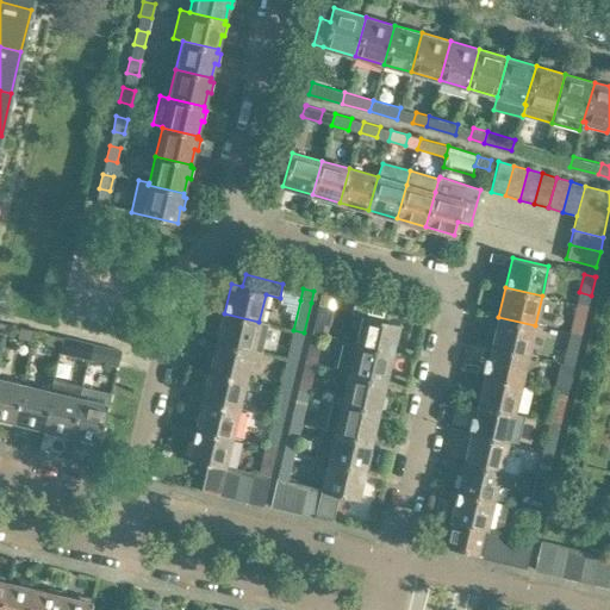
[(355,300),(352,313),(362,316),(355,344),(392,353),(398,323),(387,321),(390,309),(355,300)]
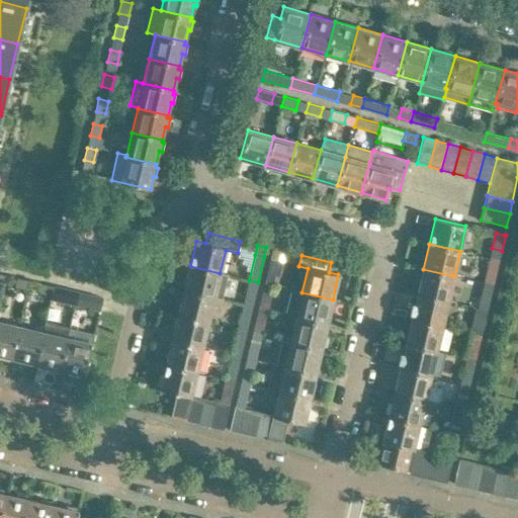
[(277,285),(283,262),(283,261),(270,257),(264,283),(274,286),(274,285),(277,285)]
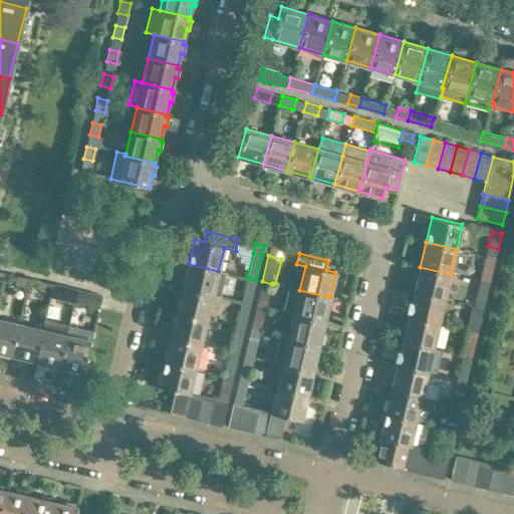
[(486,256),(483,271),(492,273),(496,259),(486,256)]
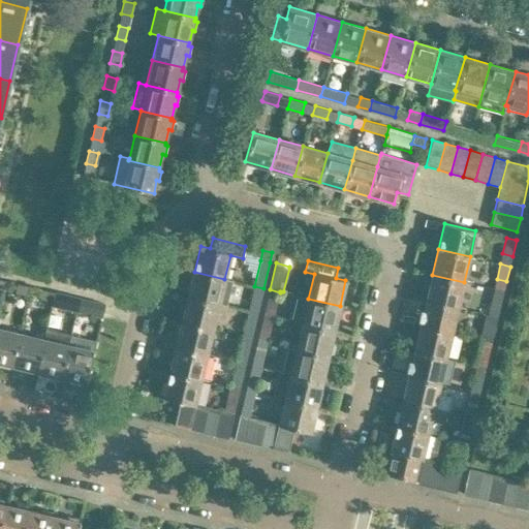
[(194,272),(188,297),(218,304),(226,306),(232,281),(224,279),(194,272)]
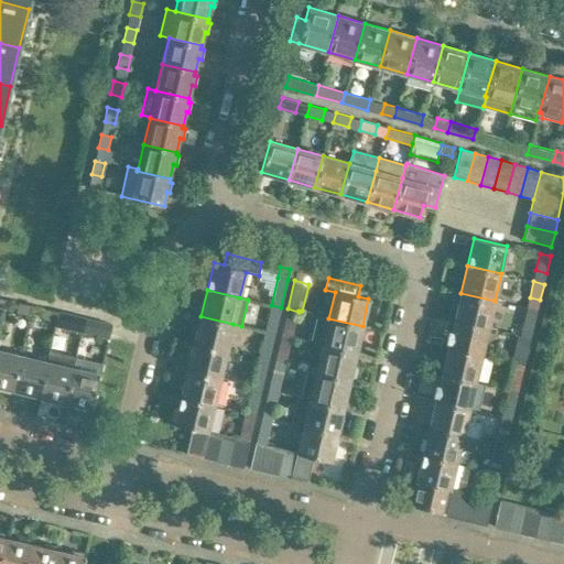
[(488,327),(495,301),(461,293),(455,320),(488,327)]
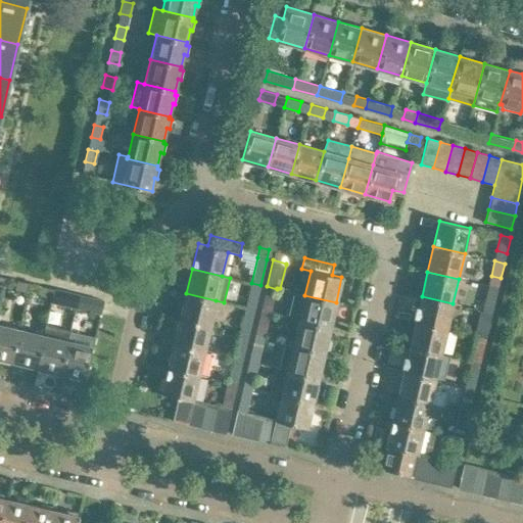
[(83,278),(81,287),(103,293),(105,284),(83,278)]
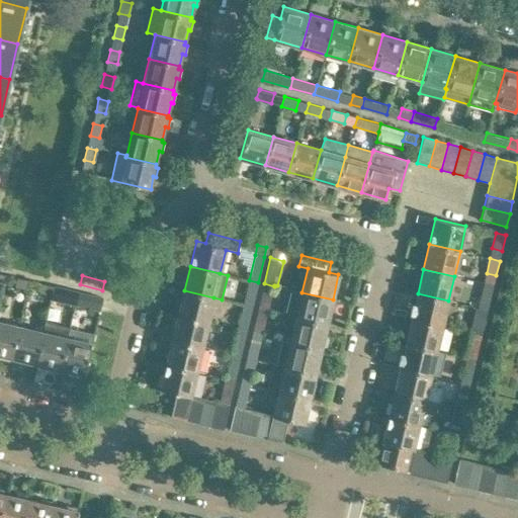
[(27,289),(30,281),(30,280),(17,277),(15,286),(27,289)]
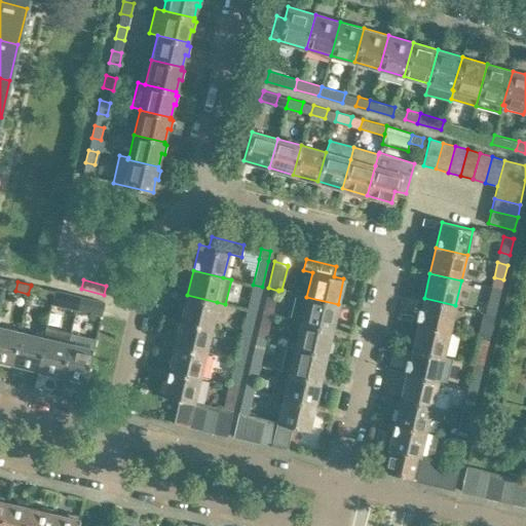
[(256,311),(262,287),(253,285),(247,309),(256,311)]
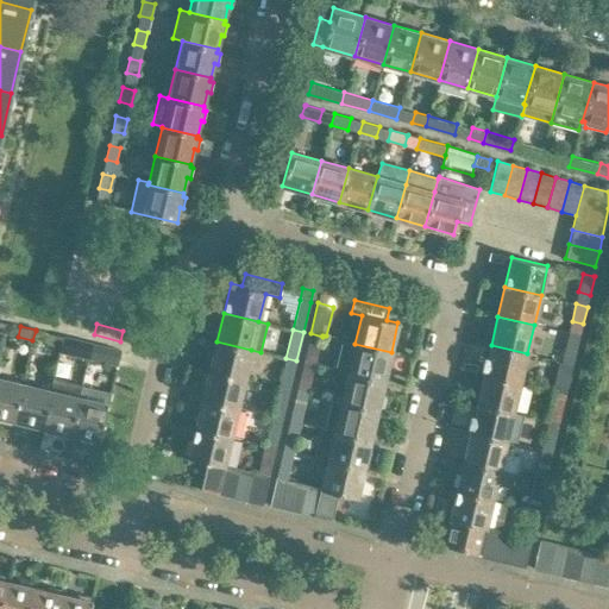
[(61,347),(63,337),(49,333),(45,344),(61,347)]
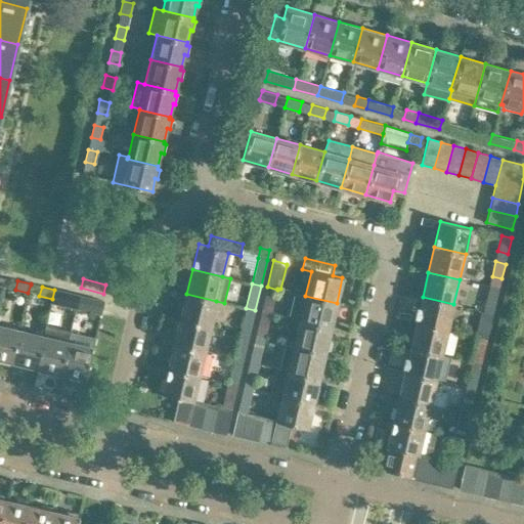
[(271,314),(277,290),(267,287),(261,311),(271,314)]
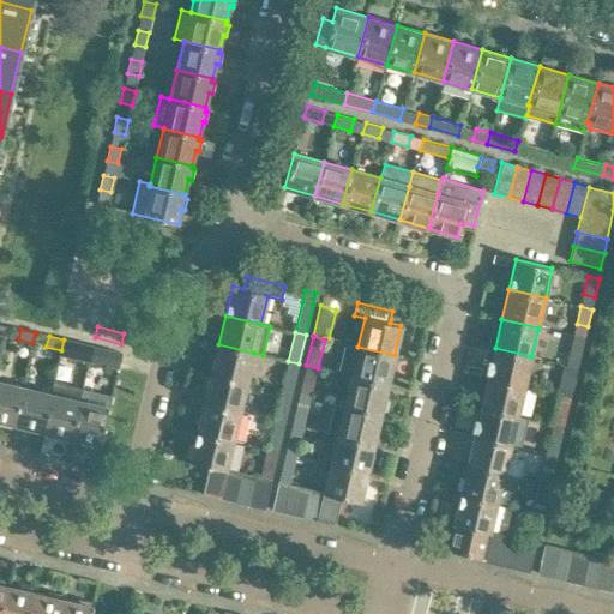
[(578,367),(585,338),(573,336),(566,365),(578,367)]
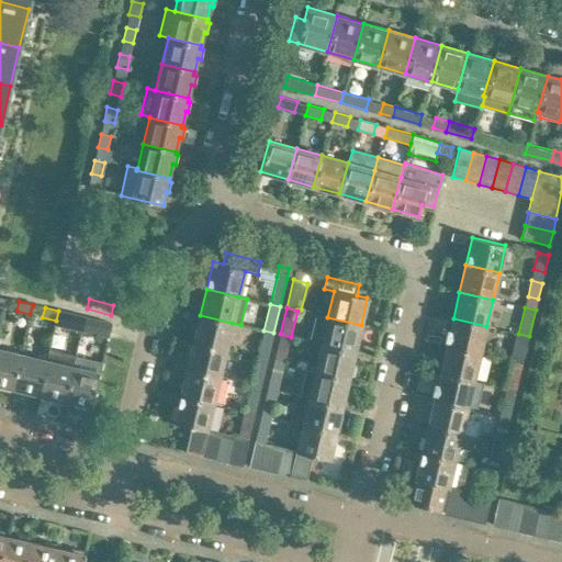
[(80,329),(83,317),(69,314),(67,326),(80,329)]
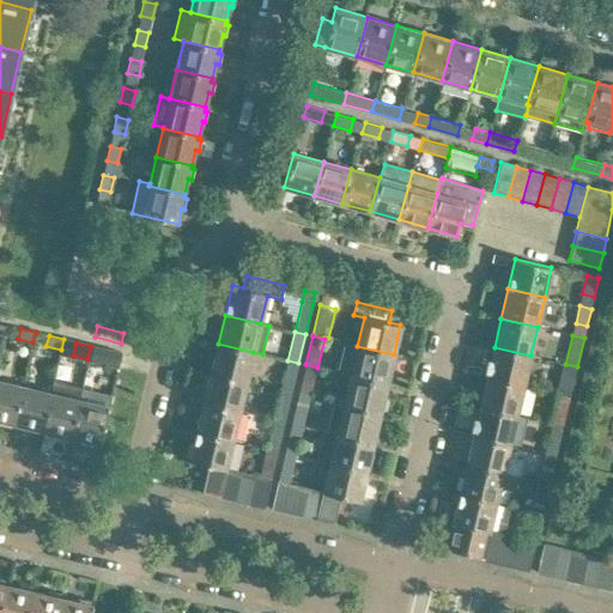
[(344,343),(337,372),(351,375),(387,383),(394,354),(357,346),(344,343)]
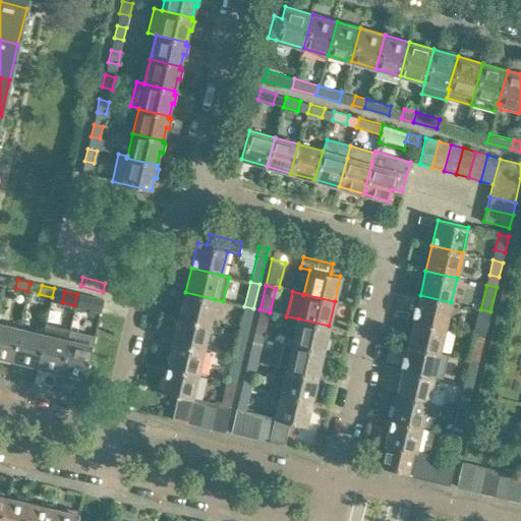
[(209,325),(215,299),(185,292),(179,316),(209,325)]
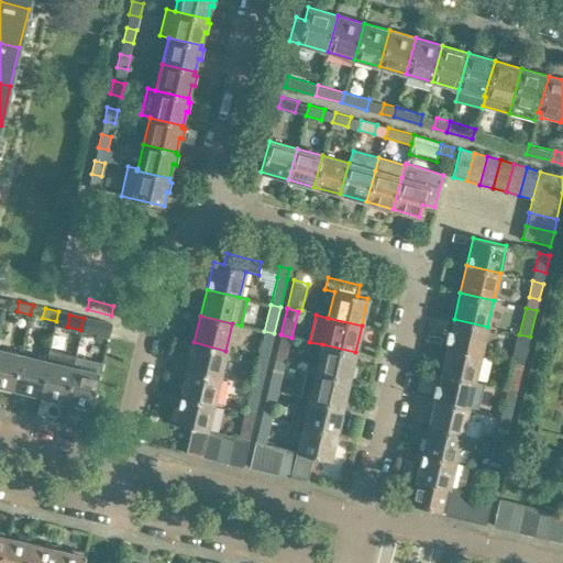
[(108,338),(111,324),(84,318),(80,330),(80,331),(108,338)]
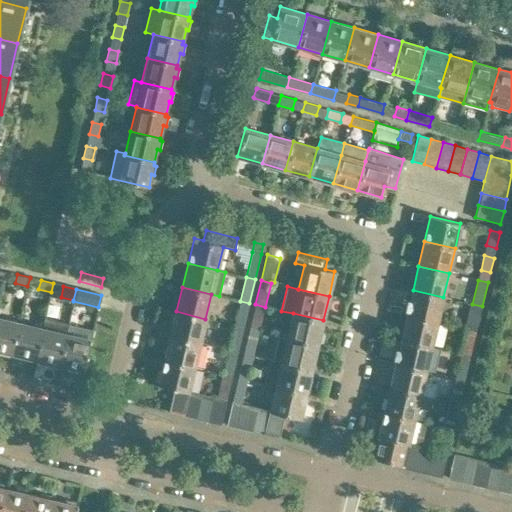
[(438,322),(443,297),(413,290),(410,302),(407,301),(404,311),(407,312),(406,314),(438,322)]
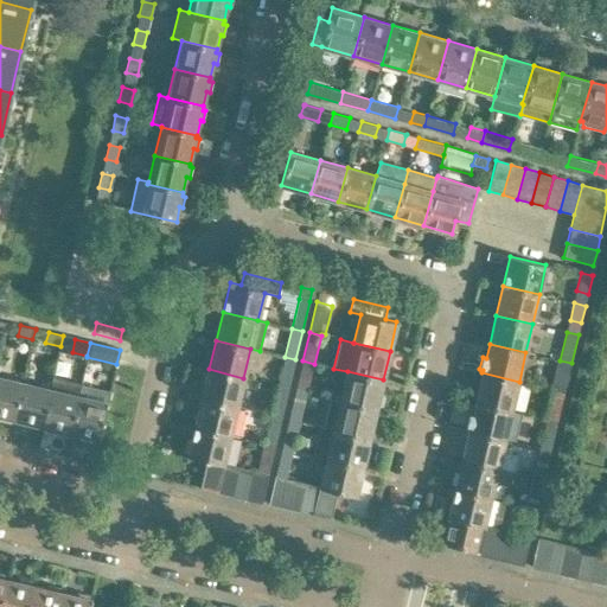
[(288,389),(295,359),(285,357),(278,387),(288,389)]
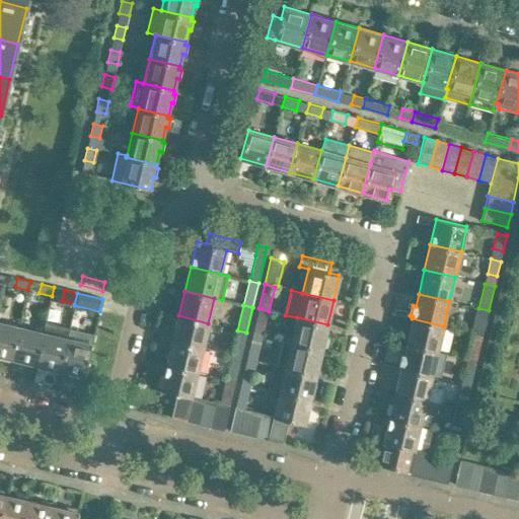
[(263,336),(269,311),(258,308),(252,334),(263,336)]
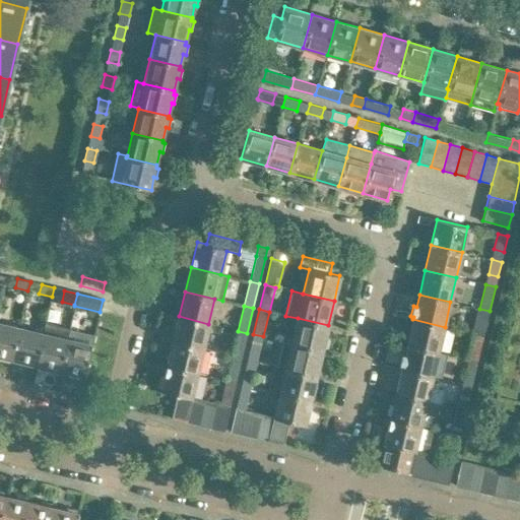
[(483,336),(490,311),(479,309),(474,333),(483,336)]
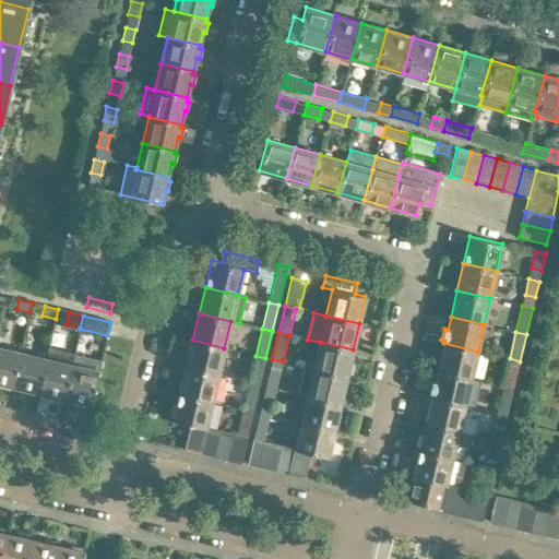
[(218,375),(224,348),(192,340),(186,367),(218,375)]
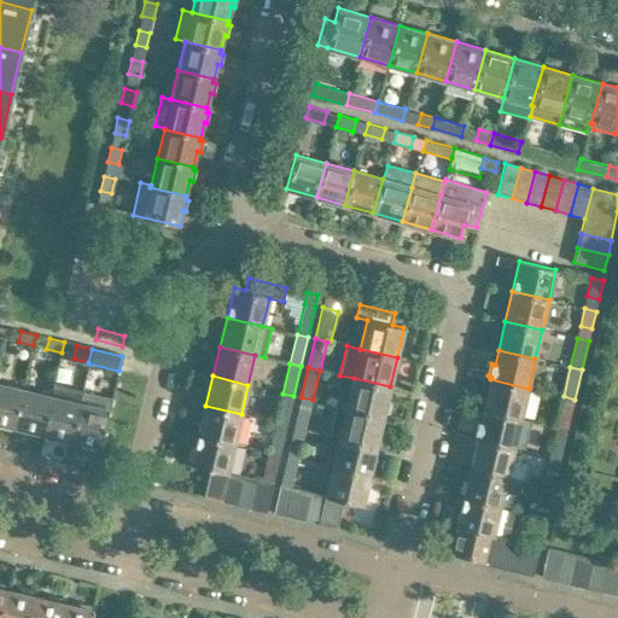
[(383,417),(390,386),(354,378),(347,408),(383,417)]
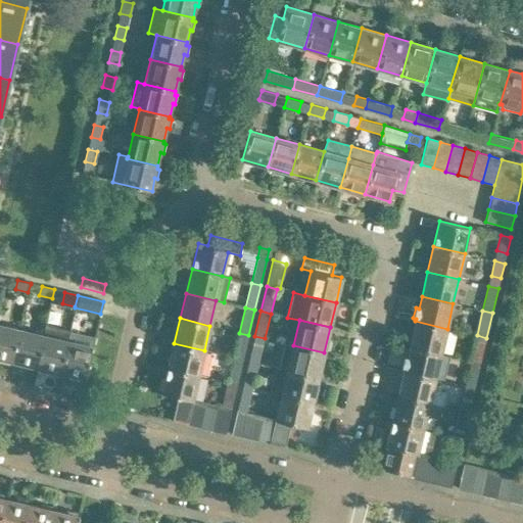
[(441,353),(447,329),(415,321),(410,345),(441,353)]
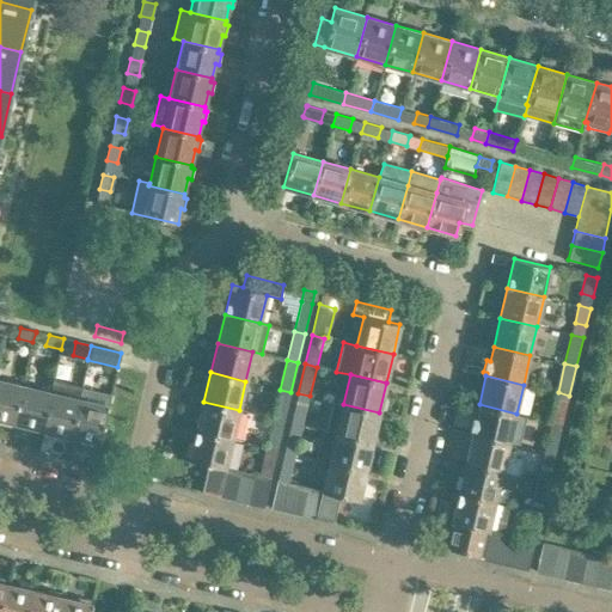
[(13,422),(22,385),(0,379),(0,423),(11,426),(11,422),(13,422)]
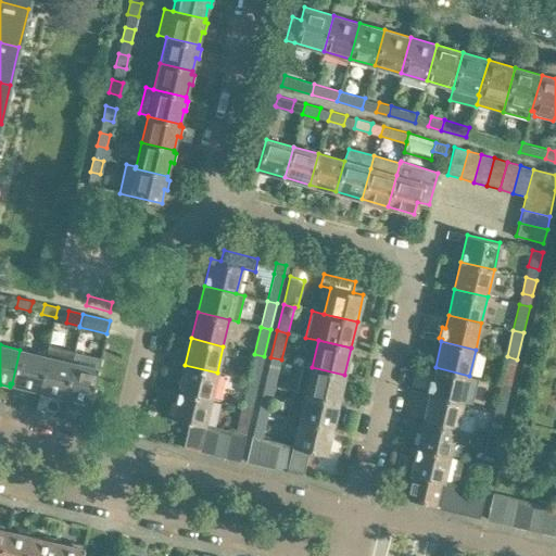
[(46,355),(38,390),(50,393),(50,396),(61,399),(62,395),(64,396),(72,362),(74,352),(75,351),(60,348),(50,344),(48,356),(46,355)]
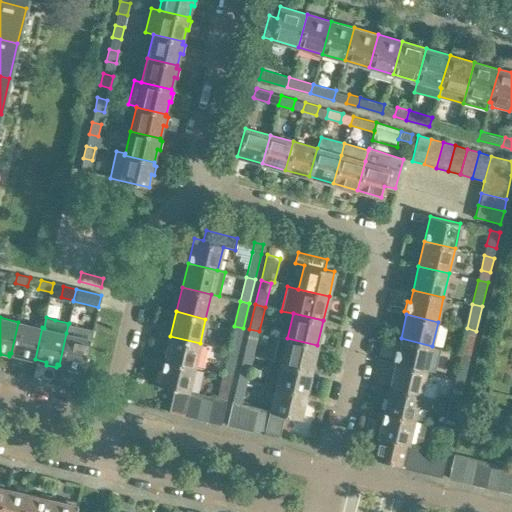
[(35,359),(42,327),(18,322),(11,353),(22,356),(22,359),(32,362),(33,359),(35,359)]
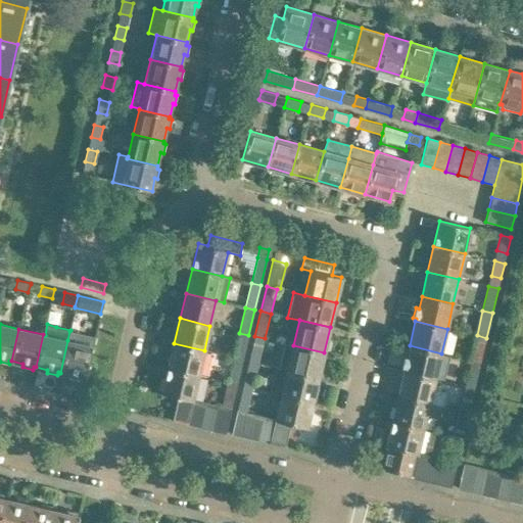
[(67,340),(60,373),(76,377),(75,380),(82,381),(83,378),(85,379),(93,346),(95,336),(69,331),(67,340)]
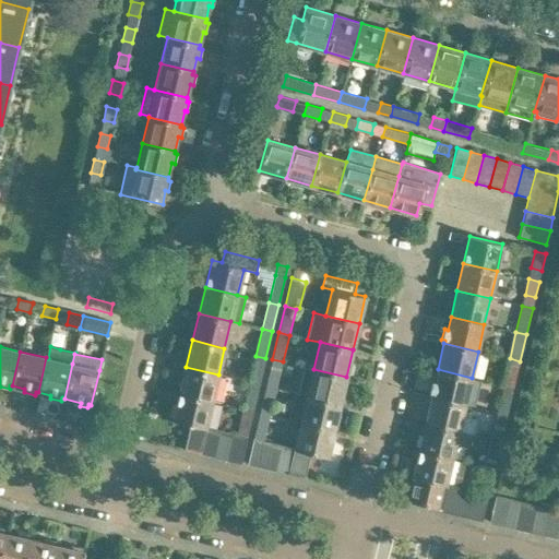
[(259,384),(265,358),(256,356),(249,382),(259,384)]
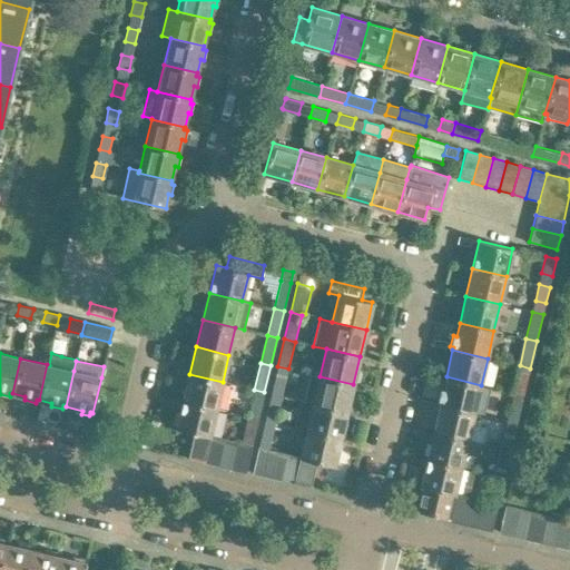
[(523,395),(530,369),(520,365),(513,393),(523,395)]
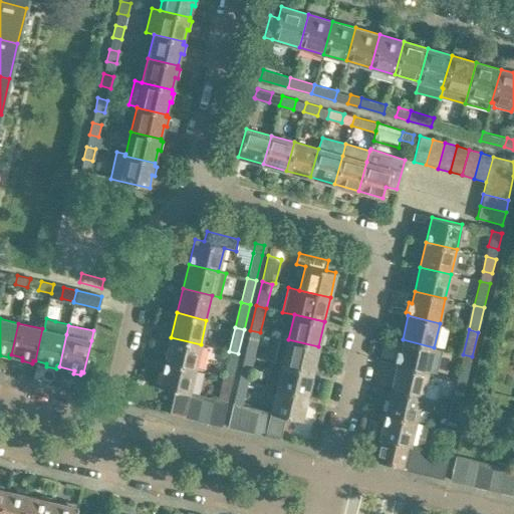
[(250,330),(247,346),(251,347),(251,344),(257,345),(260,332),(250,330)]
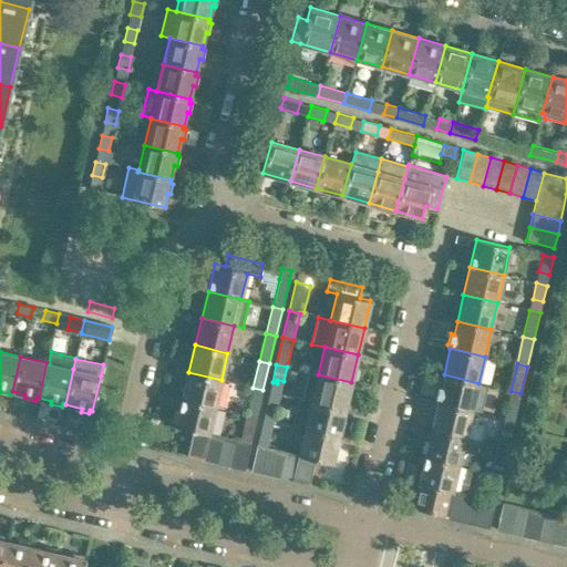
[(215,406),(222,380),(188,372),(182,399),(215,406)]
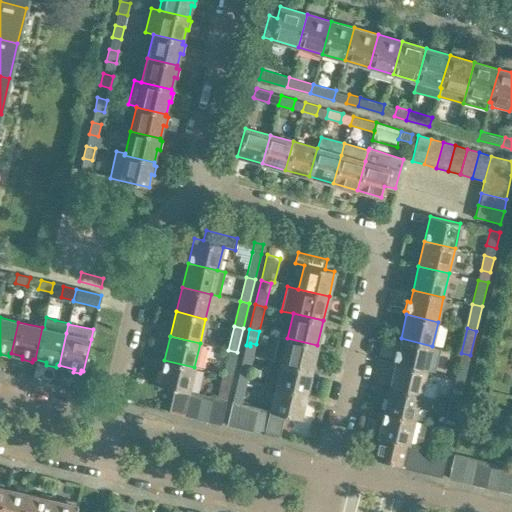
[(279,336),(273,360),(282,361),(282,362),(312,369),(317,345),(287,338),(279,336)]
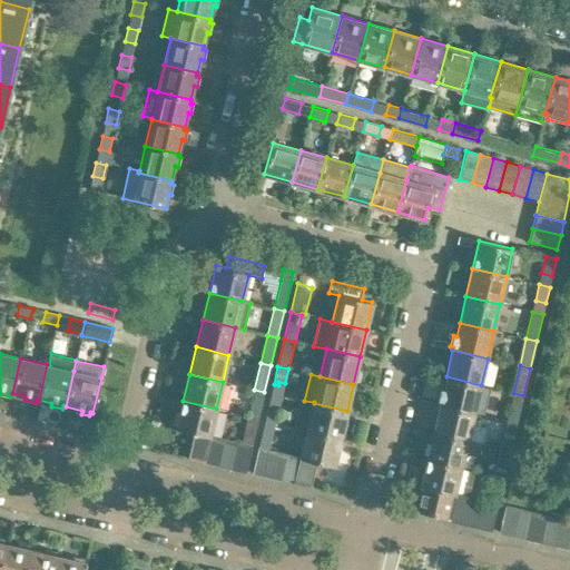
[(475,412),(481,385),(446,376),(443,389),(440,389),(438,401),(441,401),(440,404),(475,412)]
